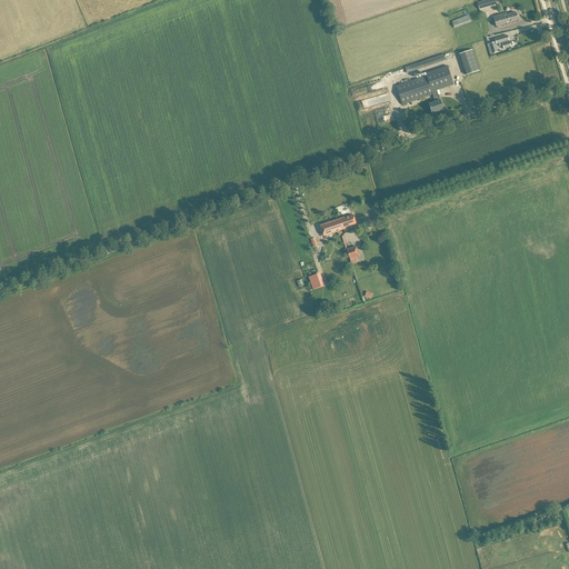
[(497,27),(513,22),(518,20),(516,12),(508,15),(507,13),(493,17),(497,27)]
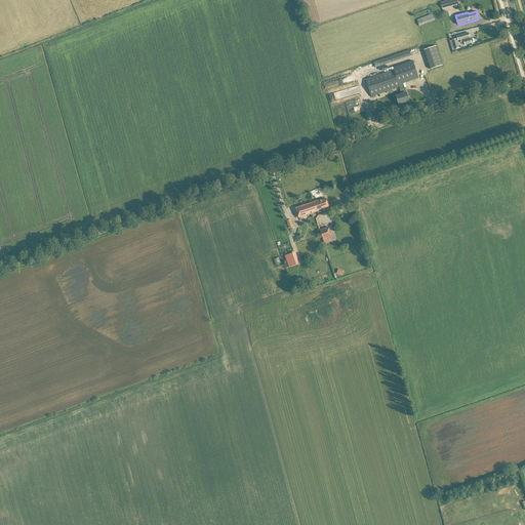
[(433,13),(417,19),(419,27),(435,19),(433,13)]
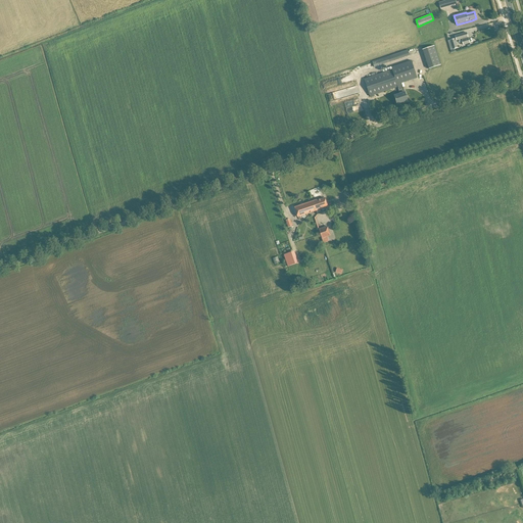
[(463,45),(465,44),(470,43),(467,33),(456,36),(457,41),(462,39),(463,45)]
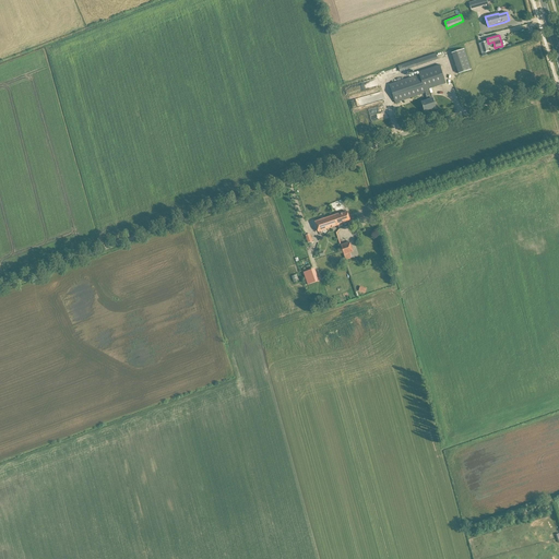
[(479,44),(482,54),(489,51),(486,42),(479,44)]
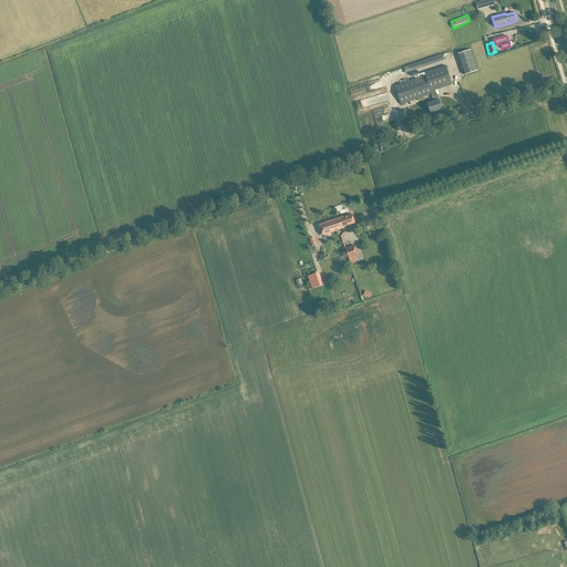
[(468,62),(474,60),(471,50),(459,53),(462,64),(468,62)]
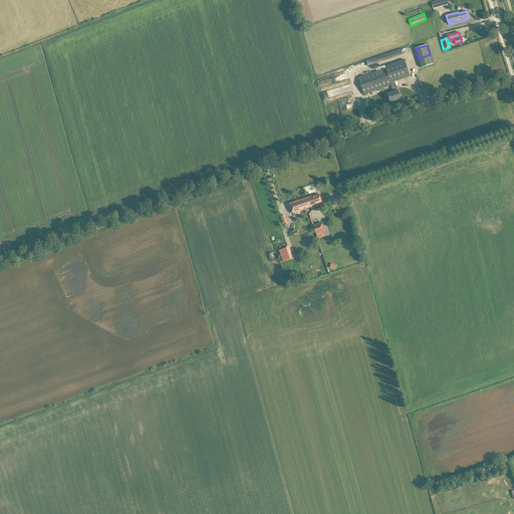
[(401,49),(373,56),(375,61),(380,59),(381,64),(391,62),(390,58),(403,55),(401,49)]
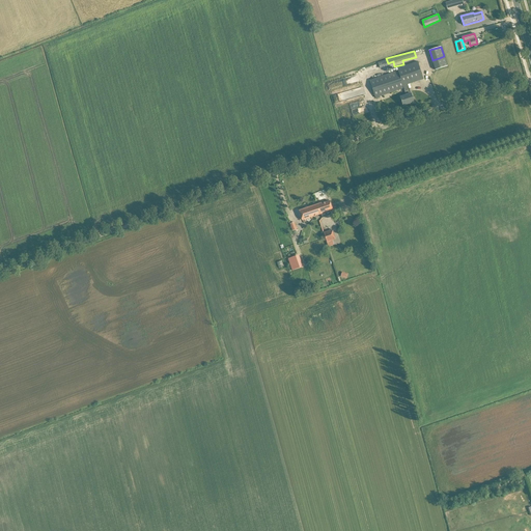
[(423,79),(422,75),(418,61),(397,68),(398,71),(369,80),(374,92),(375,98),(381,96),(383,95),(403,88),(409,87),(408,84),(423,79)]
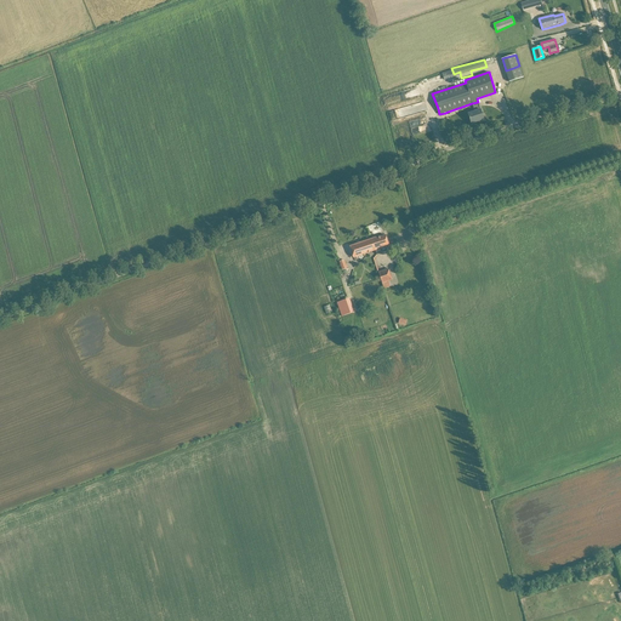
[(476,112),(468,114),(472,124),(484,119),(479,104),(478,102),(472,103),(476,112)]
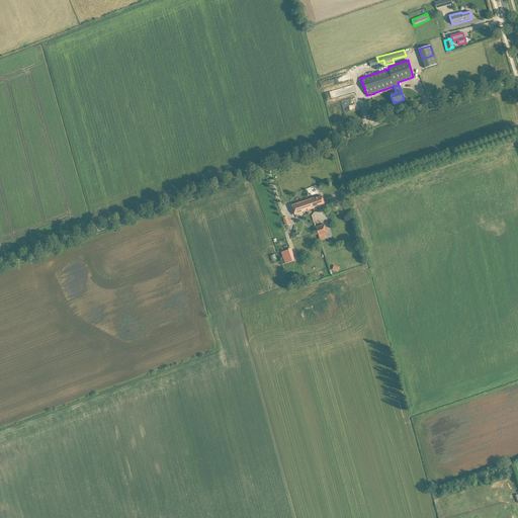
[(325,204),(322,196),(315,198),(315,197),(311,199),(291,205),(295,214),(314,208),(318,207),(318,206),(323,205),(325,204)]
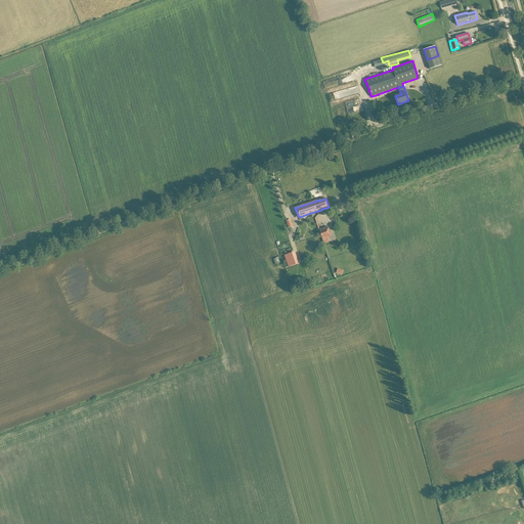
[(323,238),(331,236),(328,227),(320,229),(323,238)]
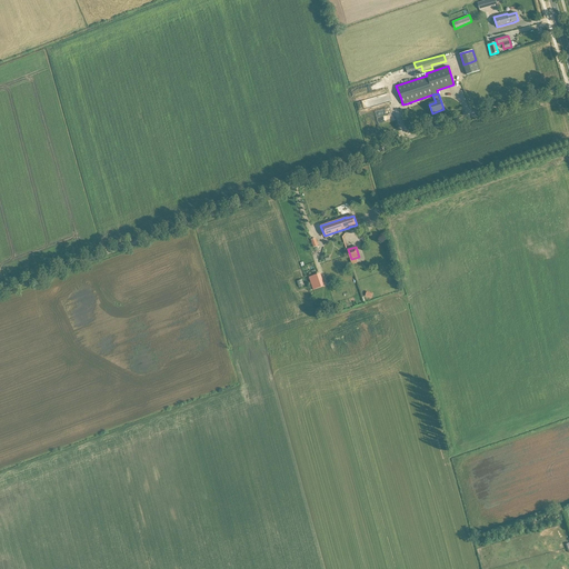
[(319,273),(309,277),(313,290),(322,287),(319,273)]
